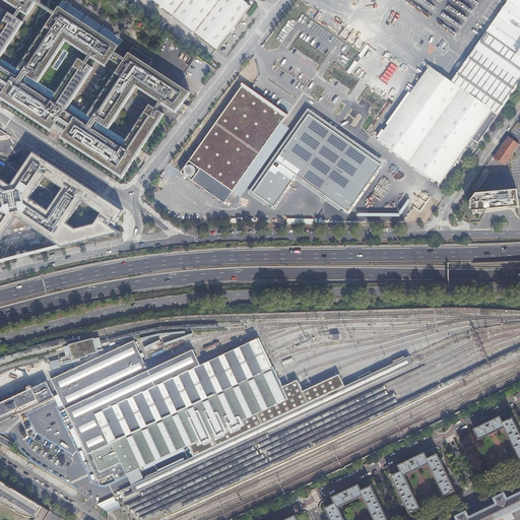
[(36,0),(0,0),(0,89),(2,91),(0,94),(0,95),(52,130),(54,126),(64,132),(61,136),(122,176),(163,113),(157,109),(154,107),(149,104),(126,140),(108,128),(135,85),(158,101),(161,103),(175,111),(190,91),(148,65),(151,59),(132,47),(124,58),(120,65),(87,115),(69,103),(96,60),(106,65),(110,59),(115,51),(117,48),(119,45),(58,6),(57,8),(54,11),(53,14),(17,69),(0,57),(0,54),(35,2),(36,0)]
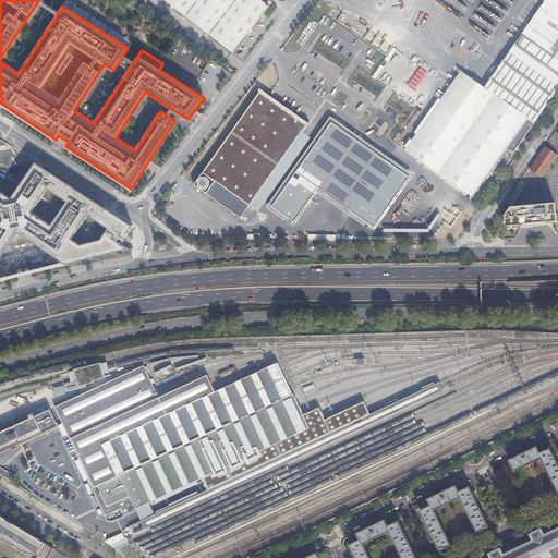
[(57,15),(58,12),(38,0),(37,2),(57,15)]
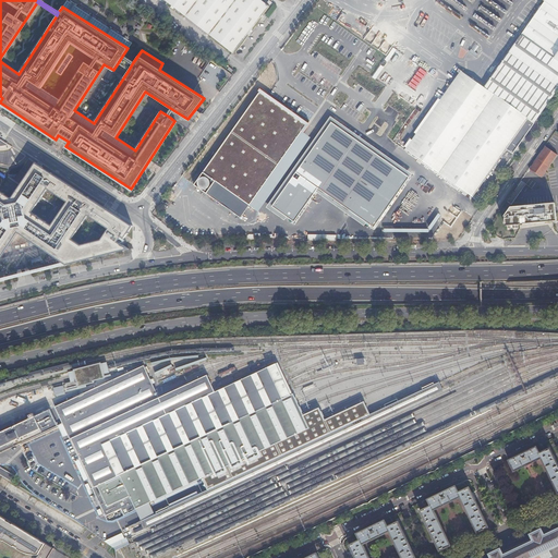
[(162,0),(232,53),(269,7),(259,0),(162,0)]
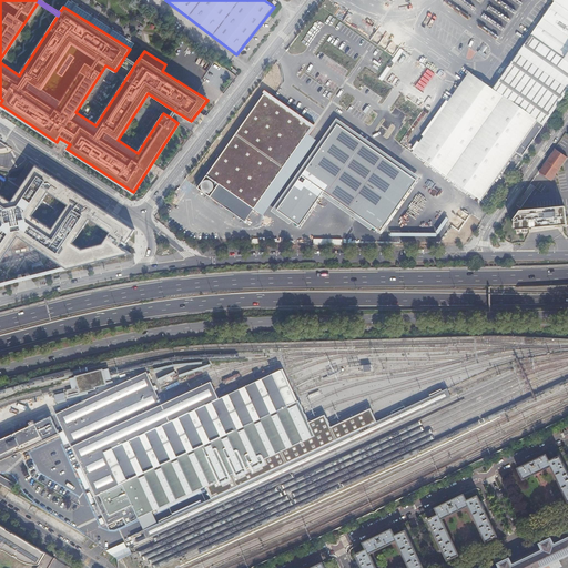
[(448,102),(416,146),(403,164),(388,184),(425,210),(458,233),(515,153),(521,158),(567,91),(567,0),(556,0),(529,38),(526,36),(524,39),(527,41),(508,69),(492,90),(476,78),(474,75),(470,74),(468,72),(449,99),(448,102)]
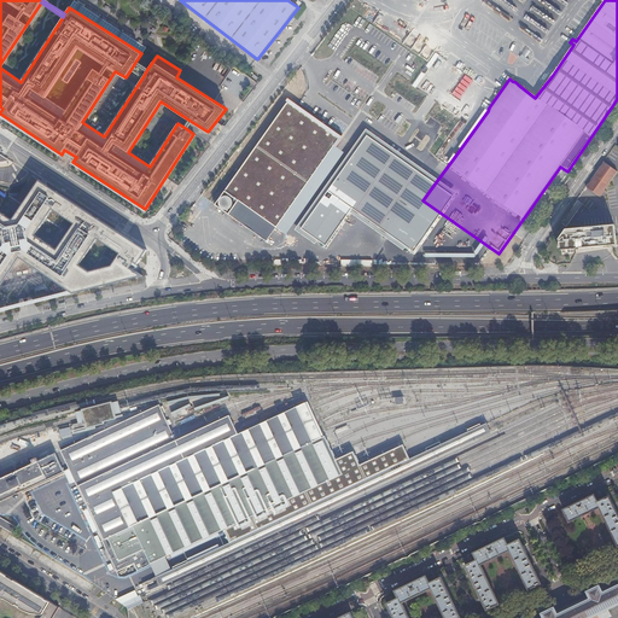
[(74,1),(69,7),(141,53),(145,47),(74,1)]
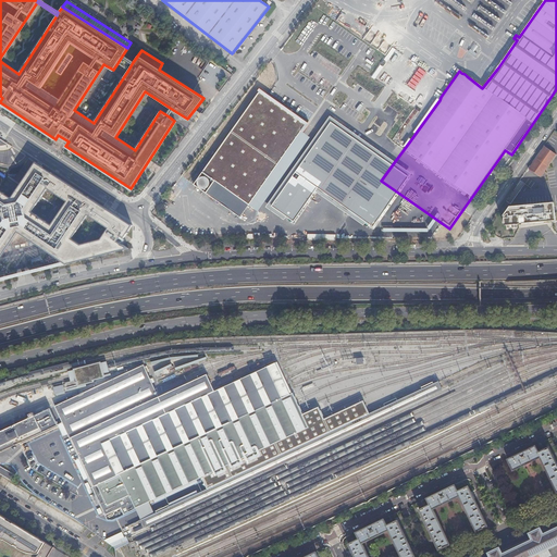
[(128,70),(133,62),(123,54),(118,63),(128,70)]
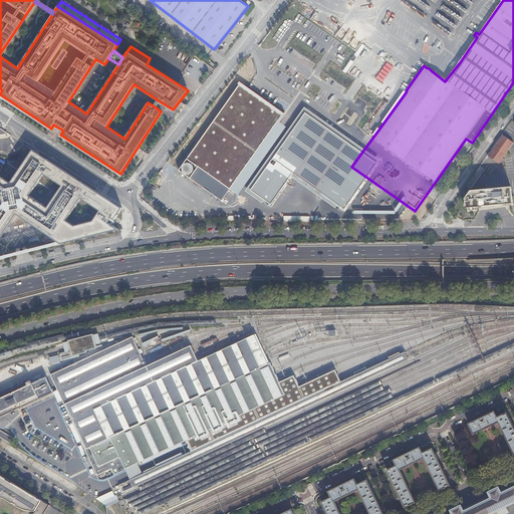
[(387,86),(391,80),(350,79),(346,76),(345,76),(341,74),(340,76),(345,79),(340,79),(340,84),(367,101),(372,101),(374,98),(374,93),(378,96),(383,89),(383,86),(387,86)]
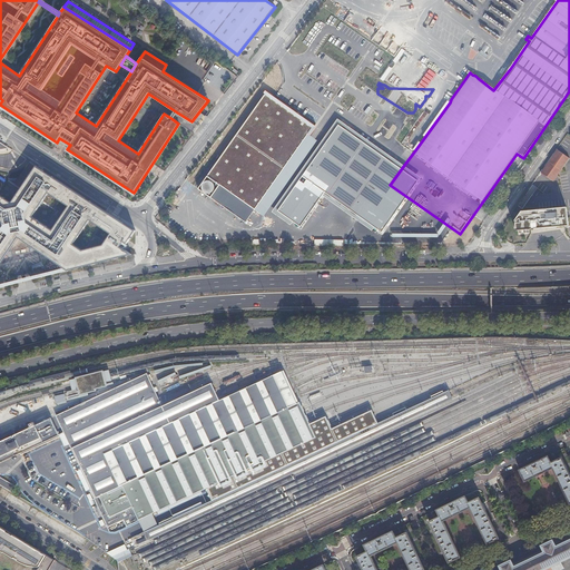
[(310,131),(261,97),(203,179),(252,214),(310,131)]
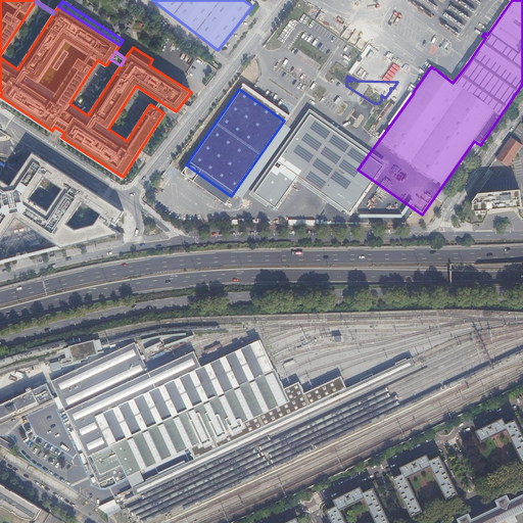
[(358,170),(371,151),(314,110),(299,132),(341,161),(357,173),(389,196),(391,193),(358,170)]
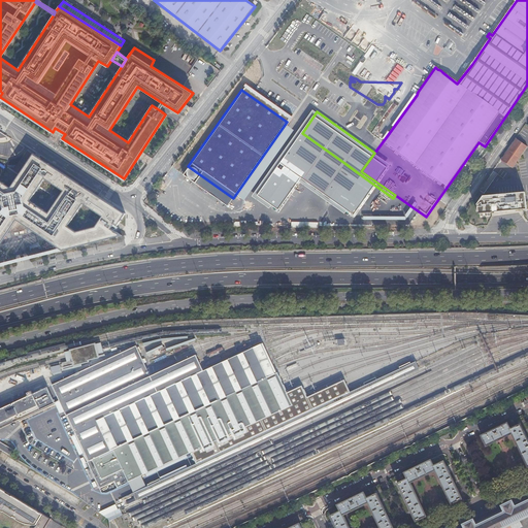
[(287,122),(233,198),(236,201),(290,125),(287,122)]
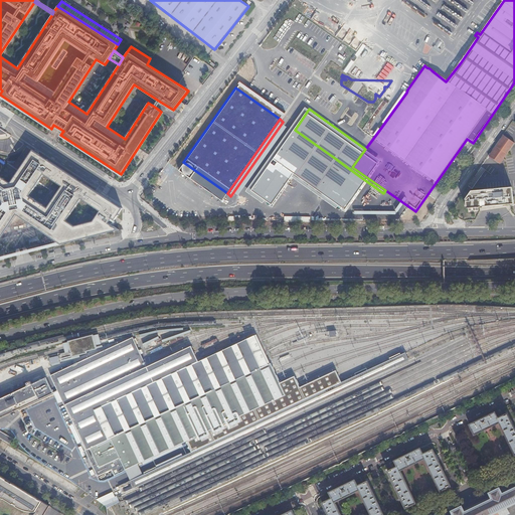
[(235,199),(239,202),(292,128),(288,125),(235,199)]
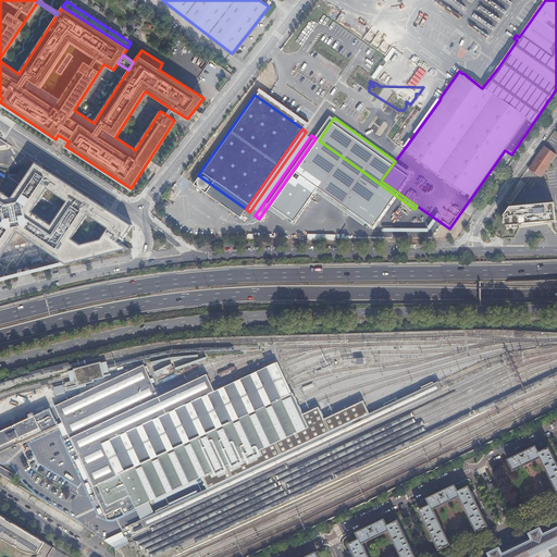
[(274,230),(289,240),(293,240),(319,203),(334,213),(363,172),(319,140),(316,138),(259,219),(274,230)]
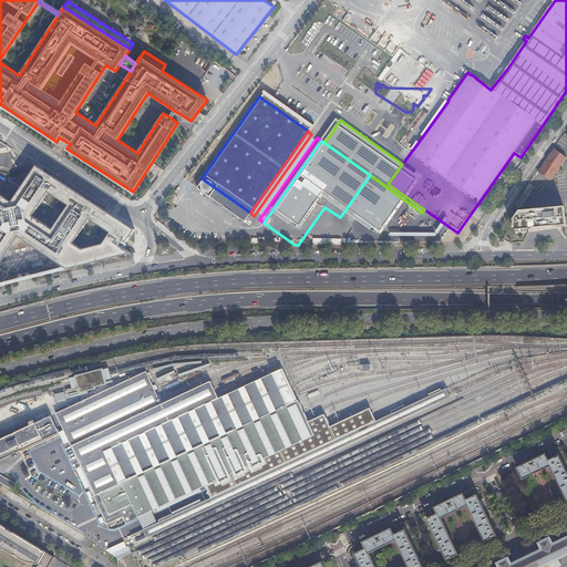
[(538,173),(549,181),(566,157),(555,150),(538,173)]
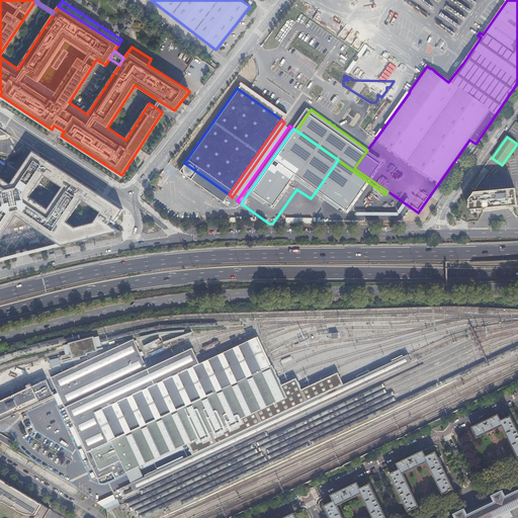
[(0,262),(119,232),(114,228),(112,226),(115,222),(123,210),(33,151),(11,184),(0,176),(0,262)]
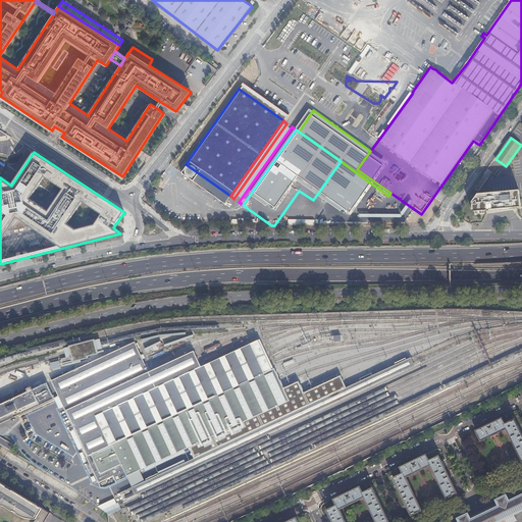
[(333,203),(365,226),(367,226),(388,196),(356,172),(333,203)]
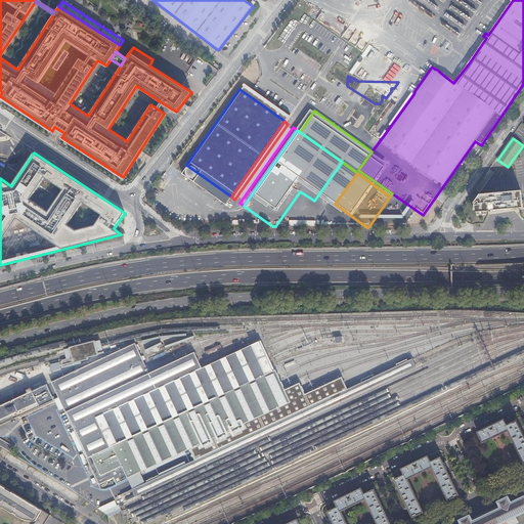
[(522,190),(479,193),(473,203),(474,204),(475,214),(523,209),(522,190)]
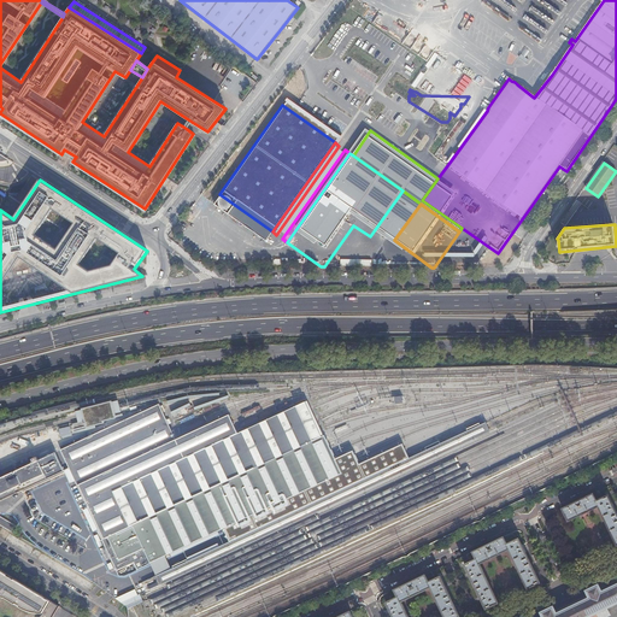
[(204,253),(210,247),(204,242),(199,250),(204,253)]
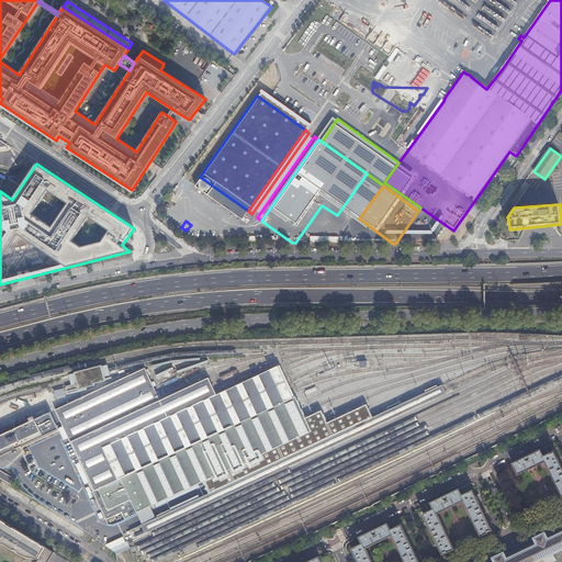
[(121,514),(132,539),(145,532),(442,394),(441,391),(437,382),(434,375),(431,370),(333,416),(336,423),(313,433),(317,442),(250,474),(247,468),(243,457),(238,449),(234,440),(231,431),(228,428),(238,424),(245,420),(255,416),(261,413),(271,408),(278,405),(283,403),(290,400),(287,391),(282,382),(278,373),(276,368),(269,371),(263,373),(257,377),(246,382),(239,385),(229,390),(223,393),(214,396),(211,391),(208,383),(206,380),(158,403),(155,396),(152,389),(147,380),(144,373),(143,371),(54,412),(69,445),(91,493),(105,521),(121,514)]
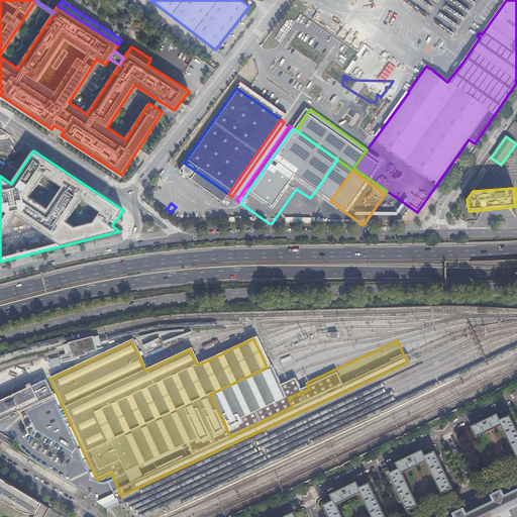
[(0,402),(0,414),(12,410),(14,414),(52,397),(44,382),(0,402)]
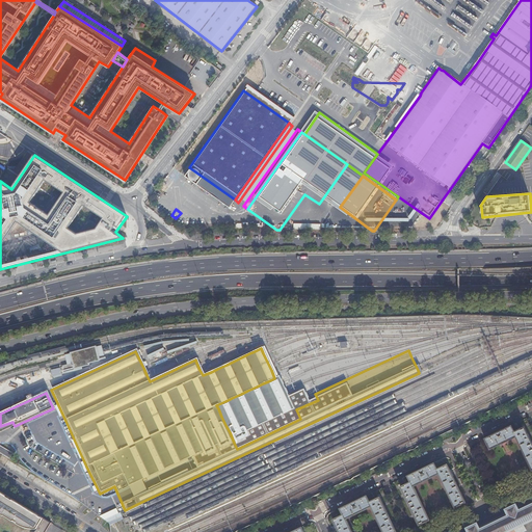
[(510,425),(483,437),(488,449),(514,436),(531,470),(531,469),(531,446),(523,426),(513,431),(510,425)]
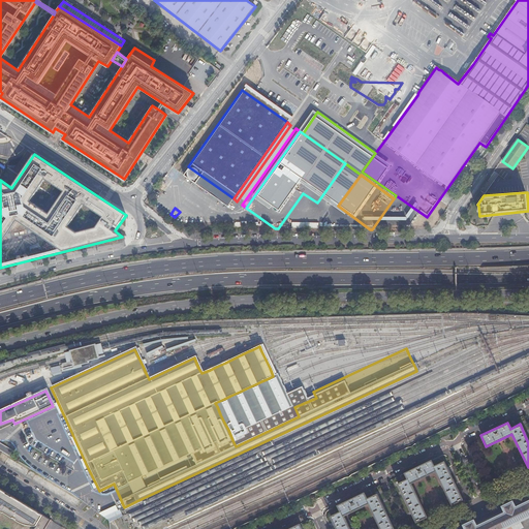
[(9,449),(0,443),(0,450),(6,455),(9,449)]
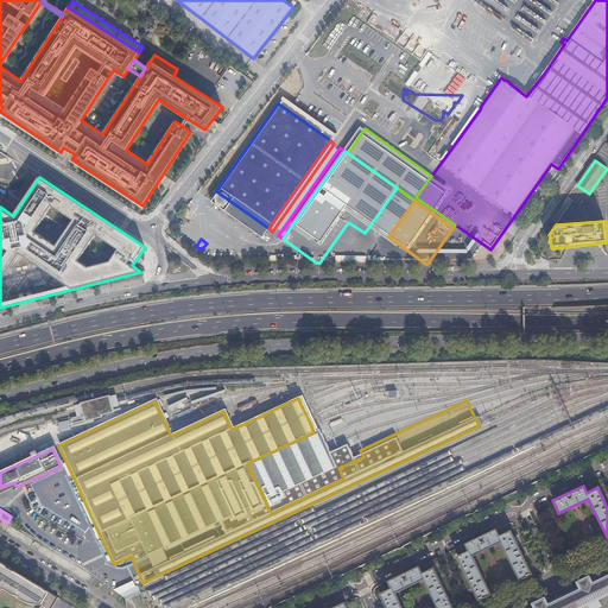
[(457,556),(479,599),(488,594),(470,556),(500,542),(519,580),(531,574),(510,530),(498,536),(494,529),(464,543),(468,550),(457,556)]
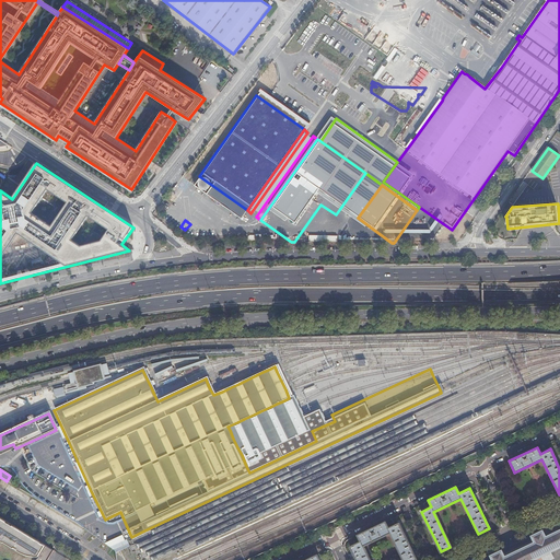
[(43,550),(46,545),(6,521),(0,516),(0,539),(3,543),(4,541),(14,548),(14,547),(18,549),(18,550),(20,551),(22,552),(26,555),(31,556),(36,556),(39,556),(43,550)]
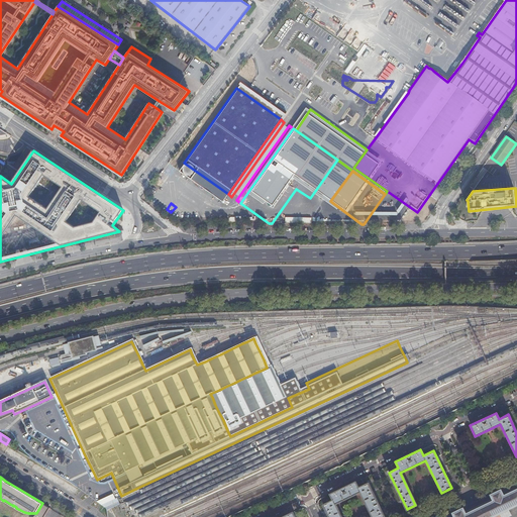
[(354,481),(329,494),(332,500),(322,504),(328,516),(340,516),(334,504),(359,492),(372,516),(384,516),(368,483),(357,487),(354,481)]
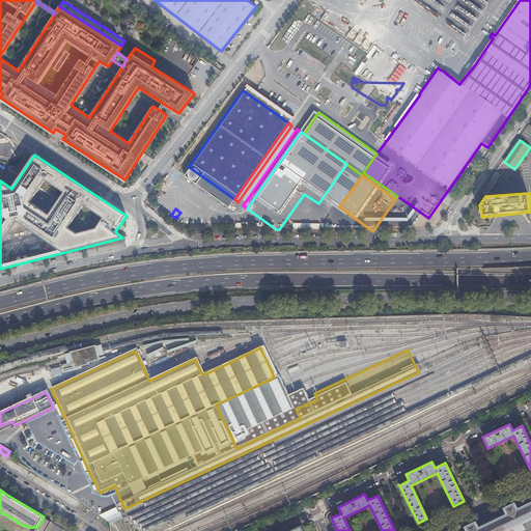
[(474,521),(464,526),(466,530),(503,530),(511,527),(513,530),(520,530),(525,529),(522,523),(530,518),(530,502),(516,509),(513,502),(502,507),(505,514),(477,528),(474,521)]
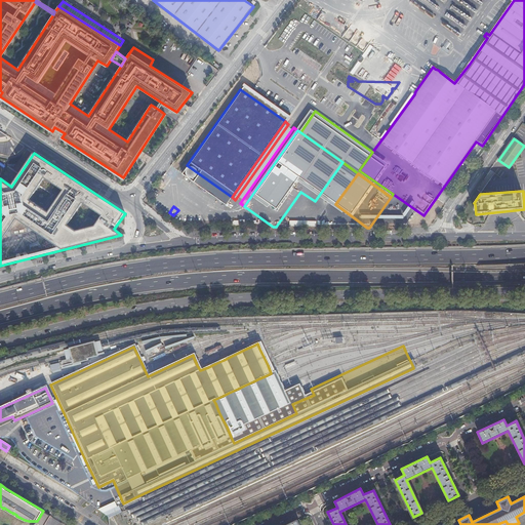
[(44,524),(50,516),(43,512),(40,516),(34,524),(44,524)]
